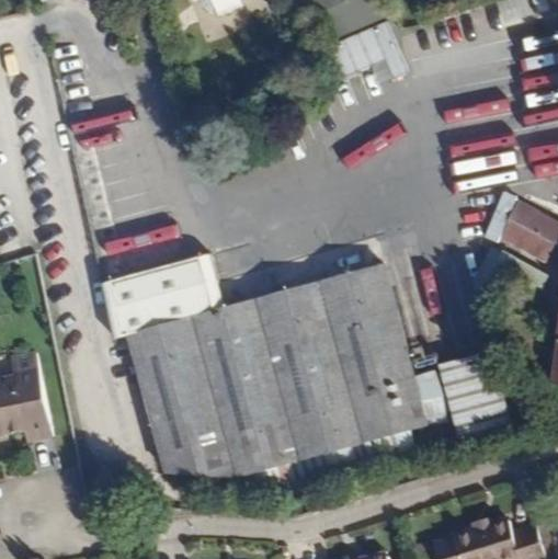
[(234,0),(200,0),(204,9),(212,13),(223,12),(230,7),(234,0)]
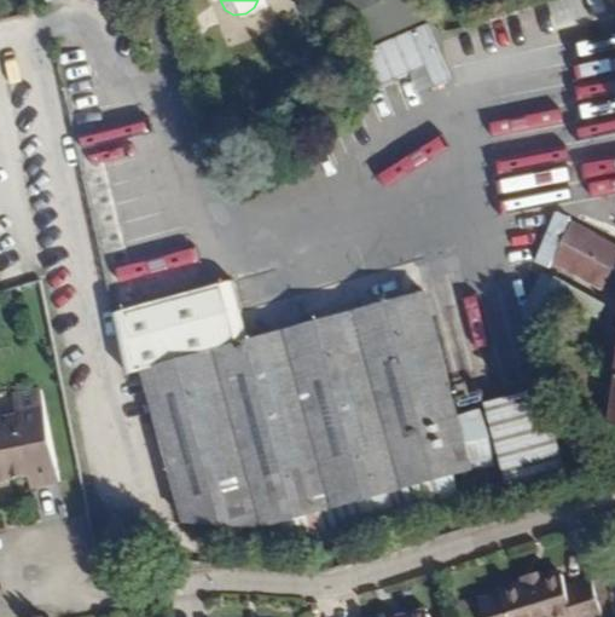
[(429,16),(422,0),(332,0),(354,48),(429,16)]
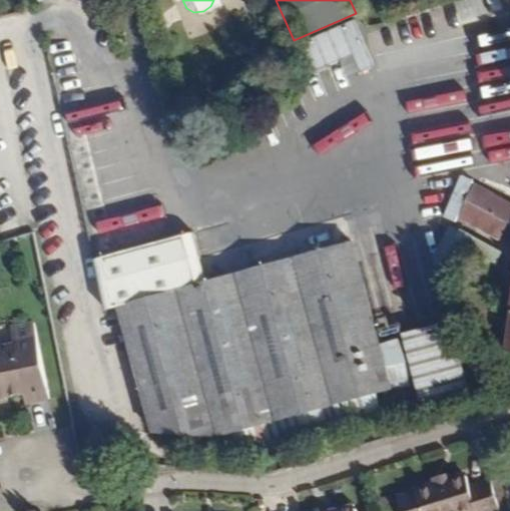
[(501,0),(504,10),(509,8),(509,0),(501,0)]
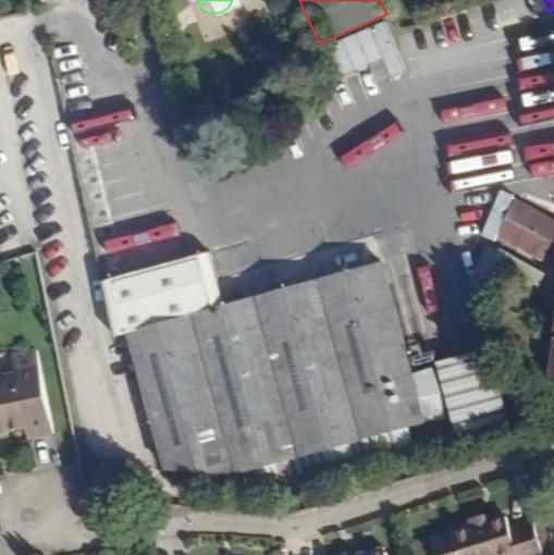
[(553,46),(517,51),(529,150),(553,146),(553,46)]
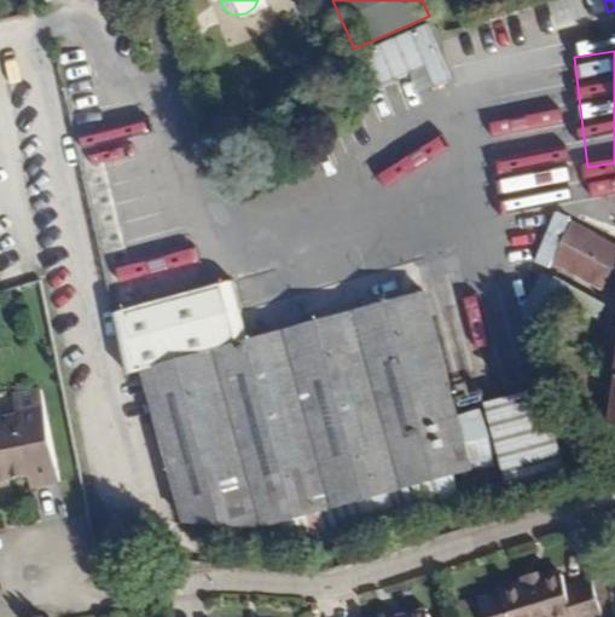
[(549,88),(486,99),(491,128),(522,122),(528,160),(560,154),(549,88)]
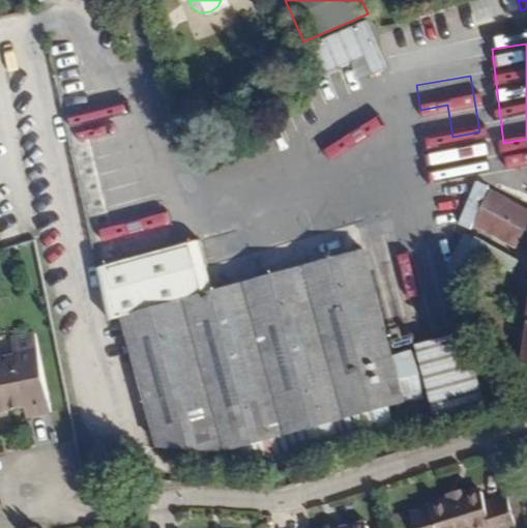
[(59,89),(68,123),(127,109),(120,83),(83,92),(81,83),(59,89)]
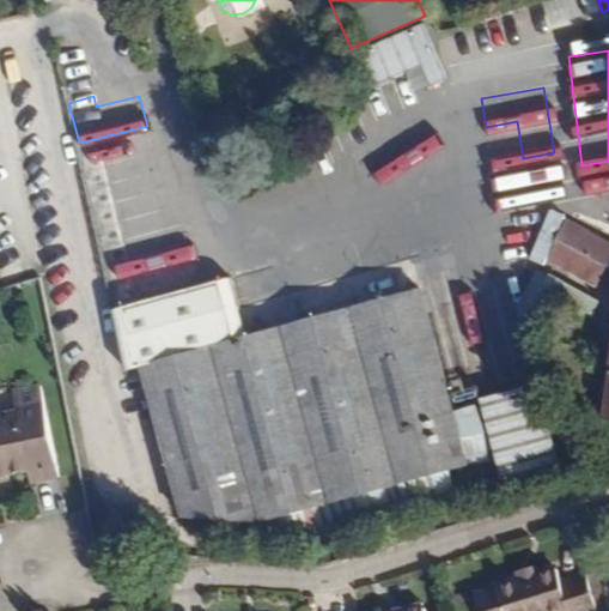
[(116,298),(193,283),(176,201),(151,206),(148,192),(115,199),(120,218),(101,222),(116,298)]
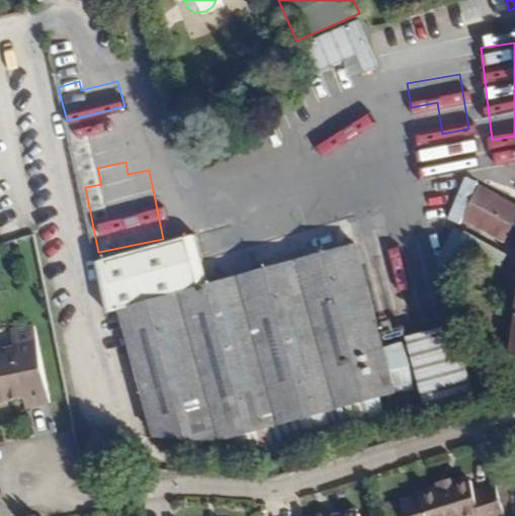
[(467,201),(477,185),(456,174),(446,191),(467,201)]
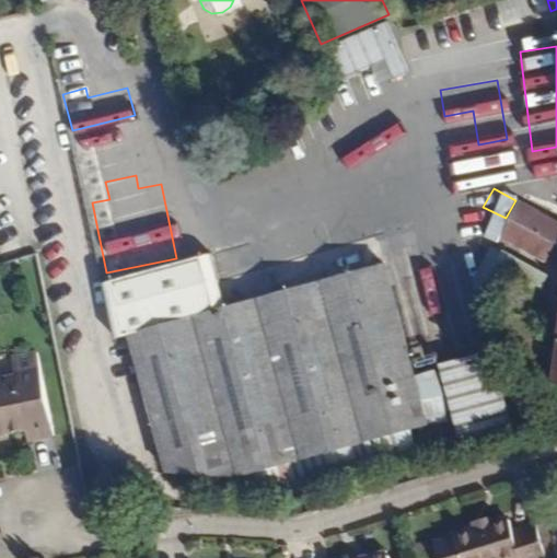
[(556,221),(515,200),(506,218),(552,242),(556,244),(556,221)]
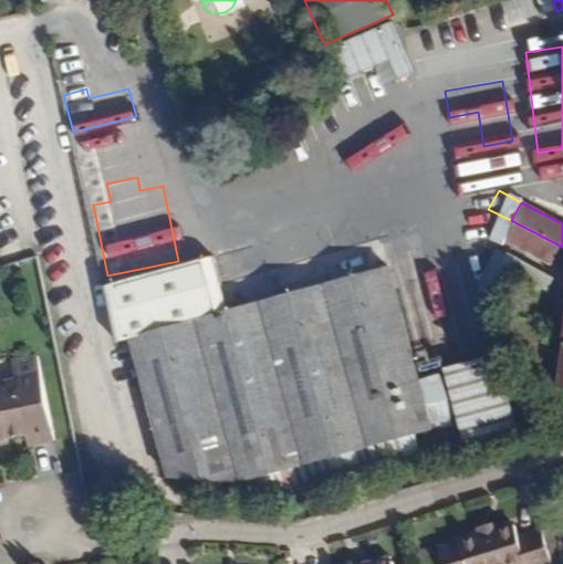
[(511,220),(488,209),(482,220),(504,233),(511,220)]
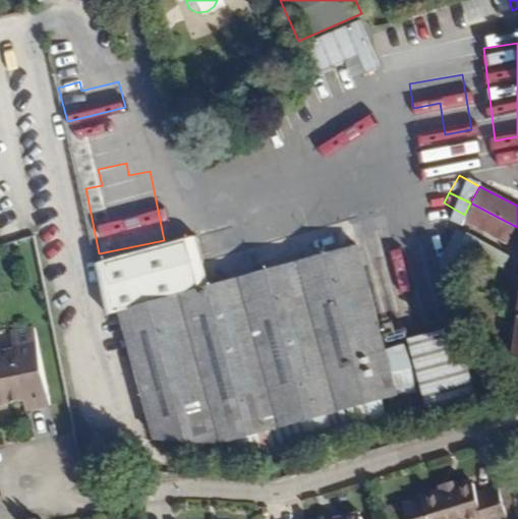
[(513,225),(470,203),(464,215),(463,217),(504,241),(513,225)]
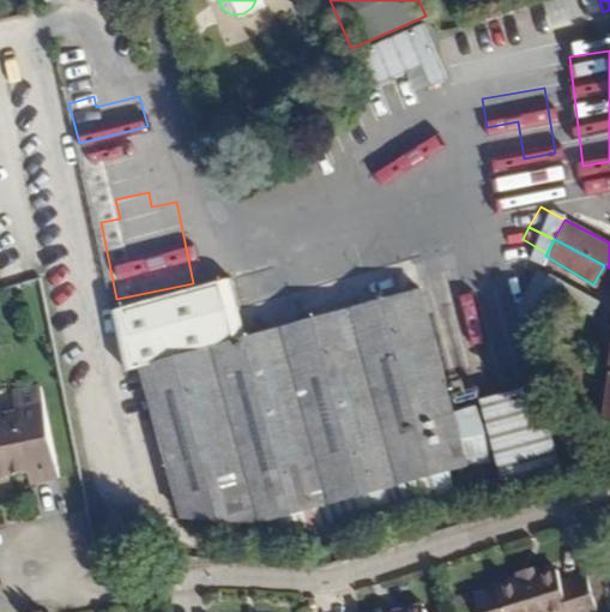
[(240,336),(224,279),(192,287),(109,309),(116,346),(121,369),(136,365),(240,336)]
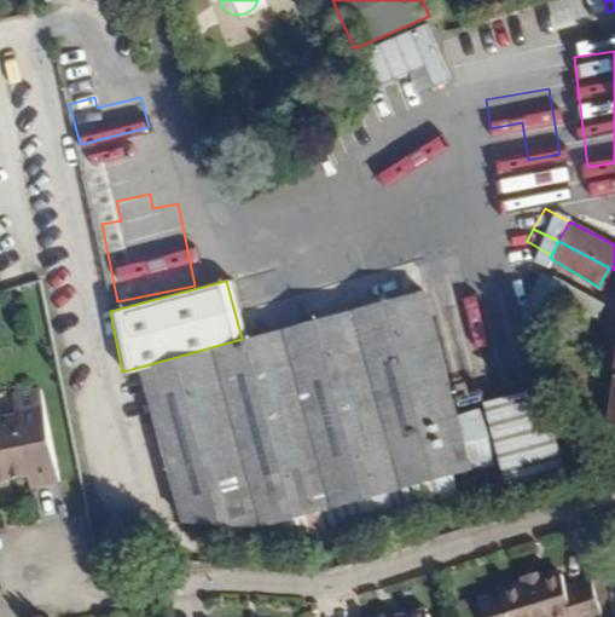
[(471,468),(423,289),(242,339),(137,368),(180,522),(259,528),(471,468)]
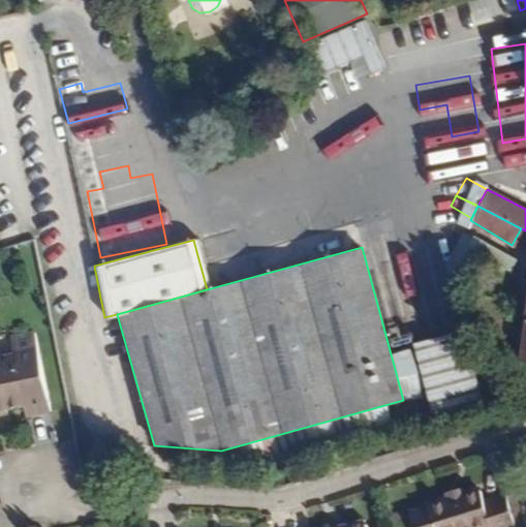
[(525,363),(525,306),(517,363),(525,363)]
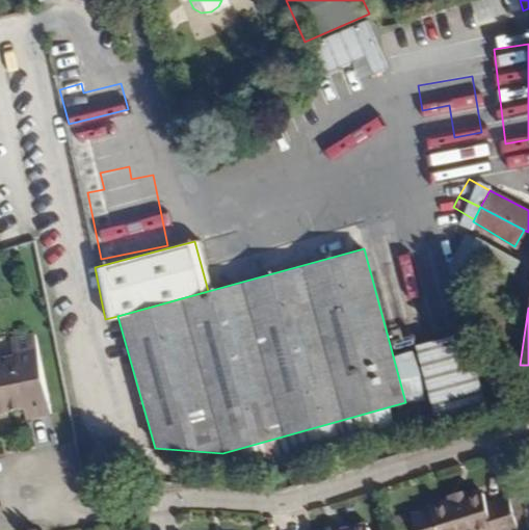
[(30,335),(5,340),(9,358),(0,360),(0,415),(20,411),(22,417),(46,412),(30,335)]
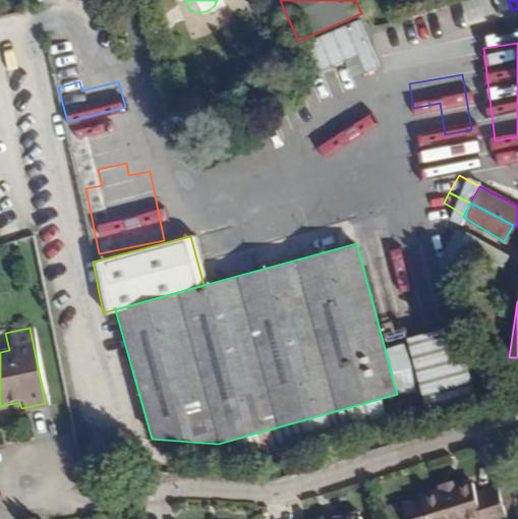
[(452,481),(433,486),(435,491),(416,497),(417,499),(398,505),(402,518),(504,518),(494,485),(471,493),(467,480),(454,485),(452,481)]
